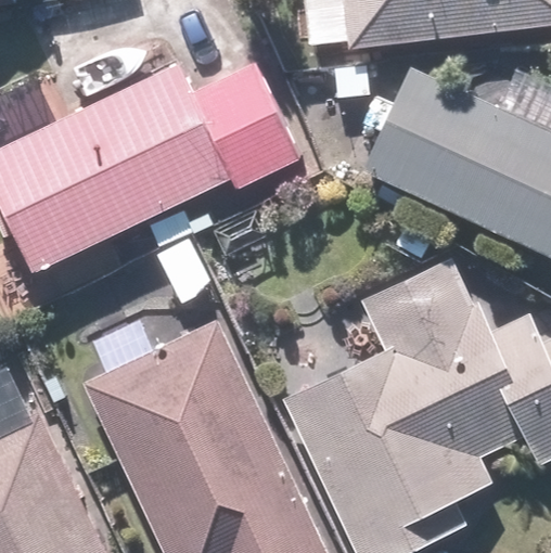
[(342,0),(348,48),(550,26),(550,0),(342,0)]
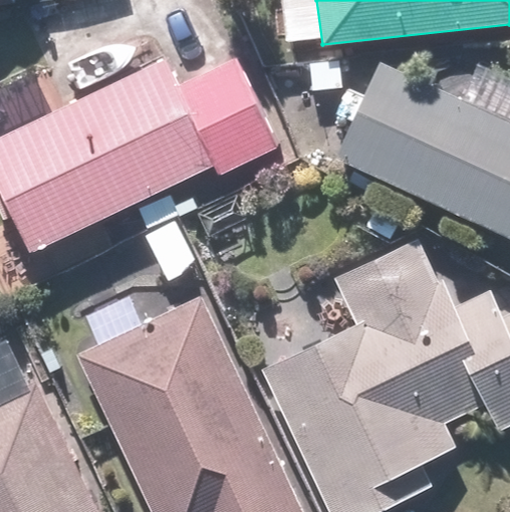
[(0,184),(33,253),(214,167),(218,176),(278,147),(234,57),(176,85),(162,56),(0,134),(0,184)]
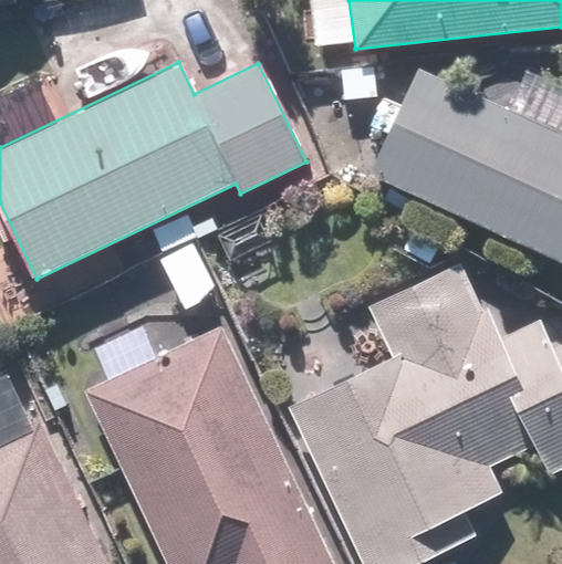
[(561,262),(561,134),(418,69),(370,174),(561,262)]
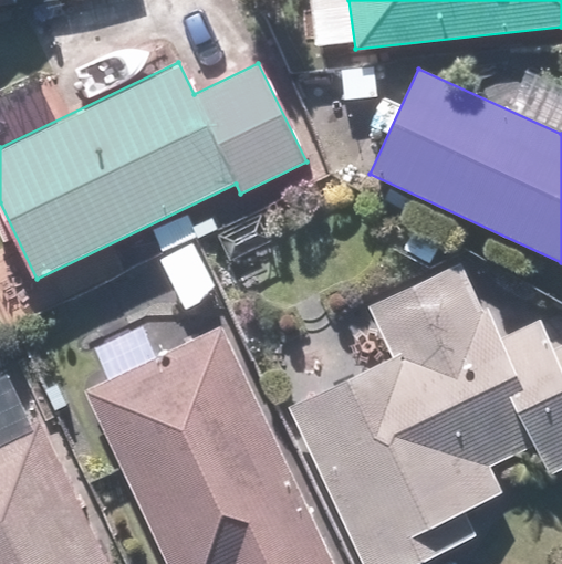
[(486,304),(480,306),(459,262),(367,305),(391,355),(285,405),(361,563),(412,563),(477,534),(465,509),(502,490),(490,463),(534,442),(549,472),(561,466),(561,340),(551,346),(538,319),(501,335),(486,304)]
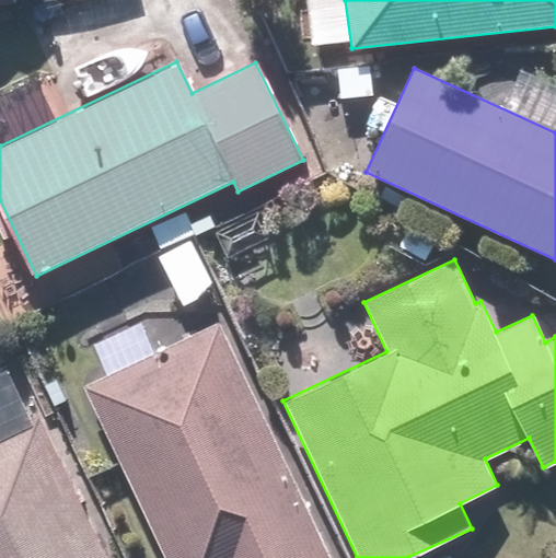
[(329,557),(216,324),(82,386),(164,557),(329,557)]
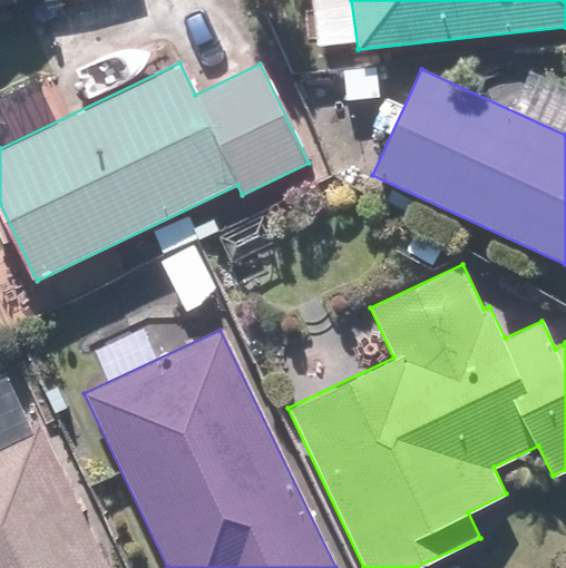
[(109,567),(37,419),(0,437),(0,567),(109,567)]
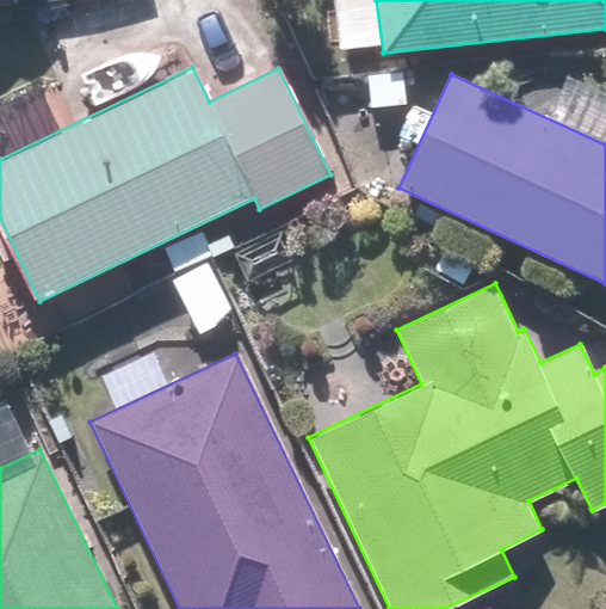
All buildings are outlined.
